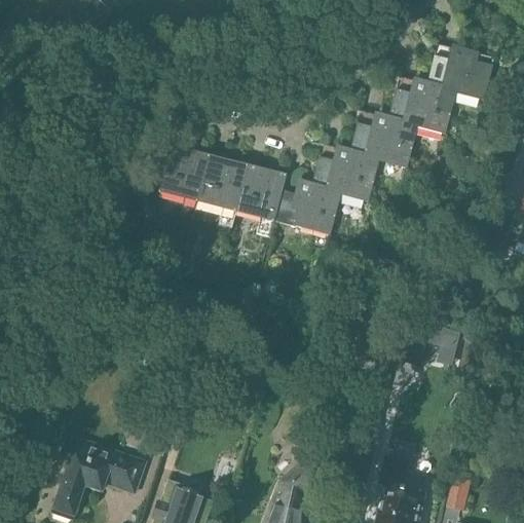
[(438,42),(427,81),(426,82),(441,86),(436,106),(450,111),(452,103),(455,91),(479,98),(484,99),(492,67),(475,62),(477,52),(438,42)]
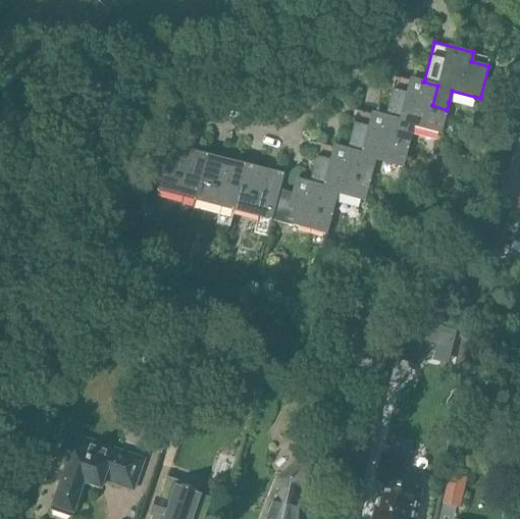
[(394,142),(409,145),(411,137),(410,137),(413,123),(436,130),(436,131),(442,132),(447,110),(432,105),(437,86),(423,82),(424,81),(396,73),(385,114),(400,119),(394,142)]
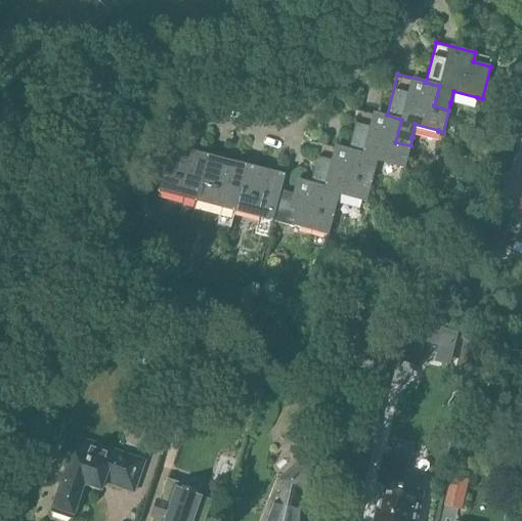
[(401,120),(387,115),(359,107),(349,148),(362,153),(357,173),(373,176),(374,171),(374,170),(377,158),(400,164),(400,165),(404,166),(410,145),(395,142),(401,120)]
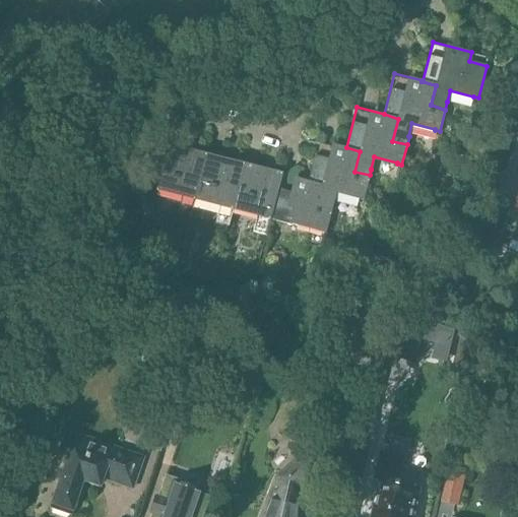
[(317,209),(330,212),(333,202),(332,202),(336,190),(360,196),(359,196),(364,198),(370,175),(354,172),(360,151),(346,147),(319,140),(309,180),(308,184),(323,187),(317,209)]
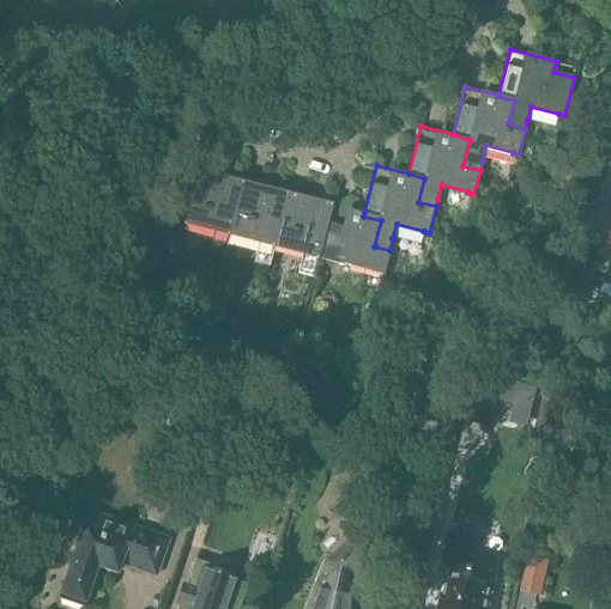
[(230,233),(244,178),(199,166),(186,221),(230,233)]
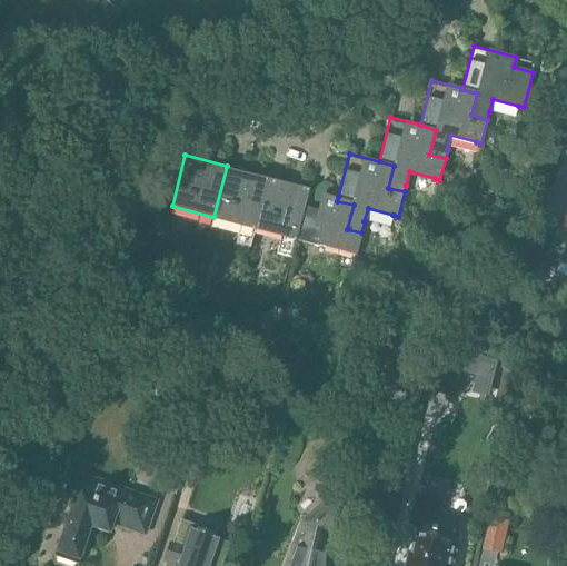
[(255,228),(268,177),(227,166),(214,217),(255,228)]
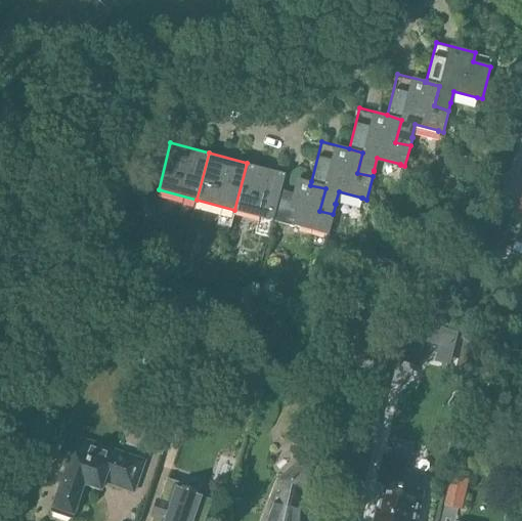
[(272,220),(280,188),(285,173),(247,163),(234,210),(272,220)]
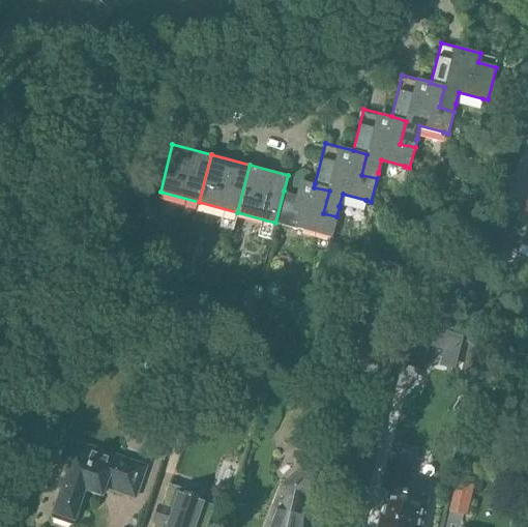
[(314,187),(315,183),(300,180),(296,194),(284,191),(275,223),(297,228),(297,227),(332,235),(336,216),(323,213),(329,191),(314,187)]
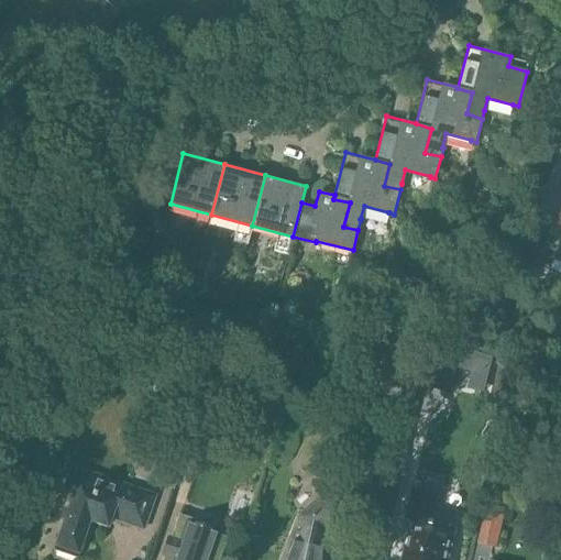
[(461,348),(437,342),(427,384),(449,390),(451,382),(452,383),(461,348)]
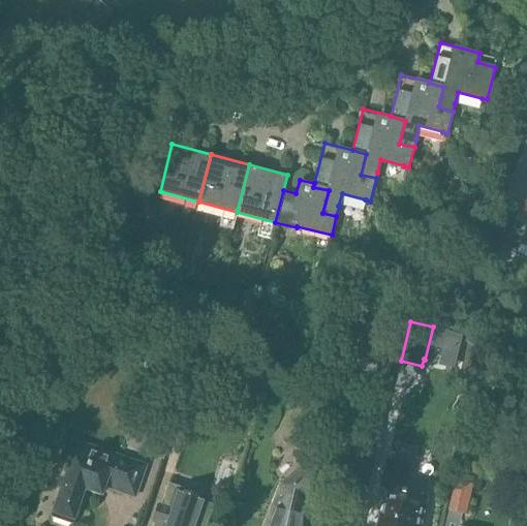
[(183,385),(187,373),(173,369),(168,380),(183,385)]
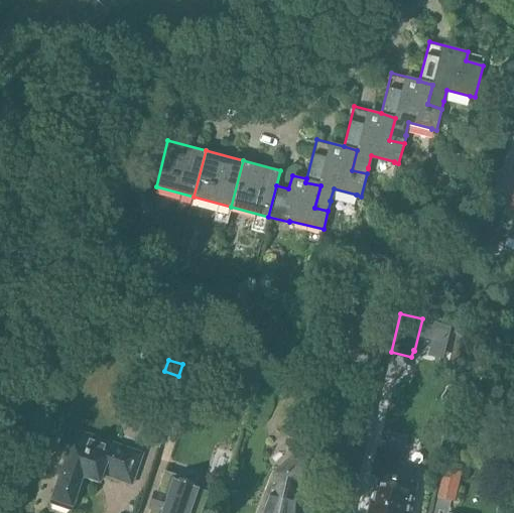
[(144,413),(136,436),(158,443),(166,421),(158,418),(161,411),(153,408),(151,416),(144,413)]
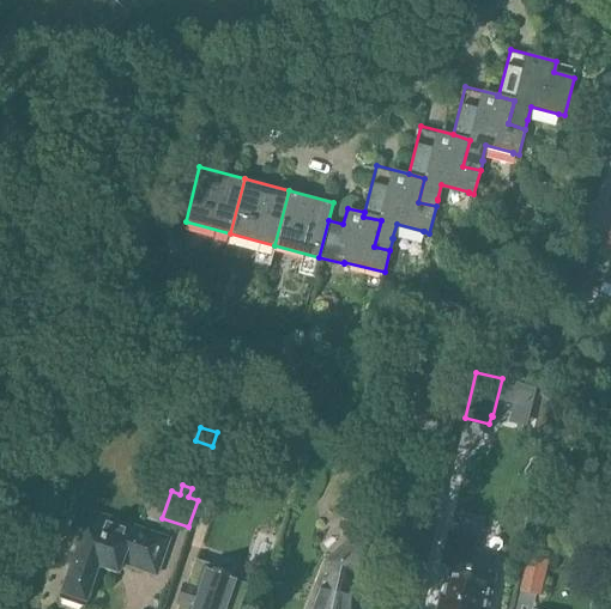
[(167,535),(77,505),(70,528),(79,531),(65,578),(62,578),(61,580),(64,583),(59,596),(84,606),(98,565),(112,570),(116,559),(155,572),(167,535)]
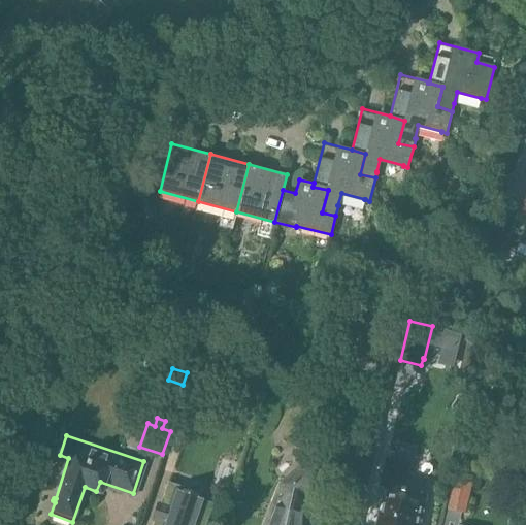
[(281,483),(263,524),(321,524),(323,519),(305,515),(306,494),(333,471),(316,452),(281,483)]
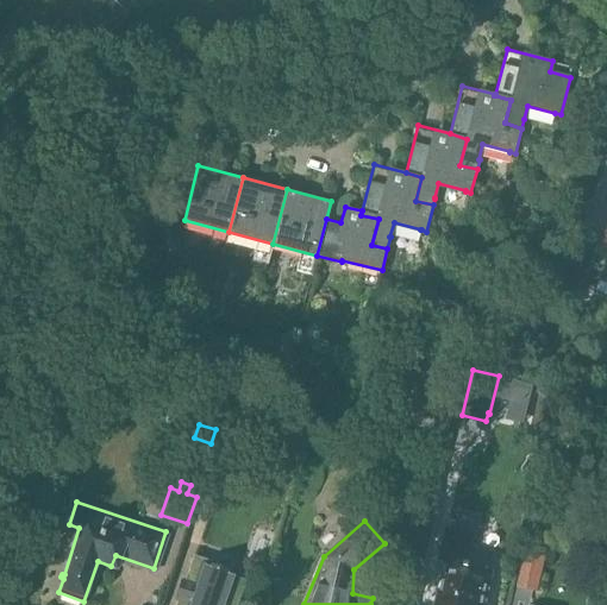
[(473,553),(477,534),(448,527),(439,558),(450,560),(438,604),(483,604),(495,559),(473,553)]
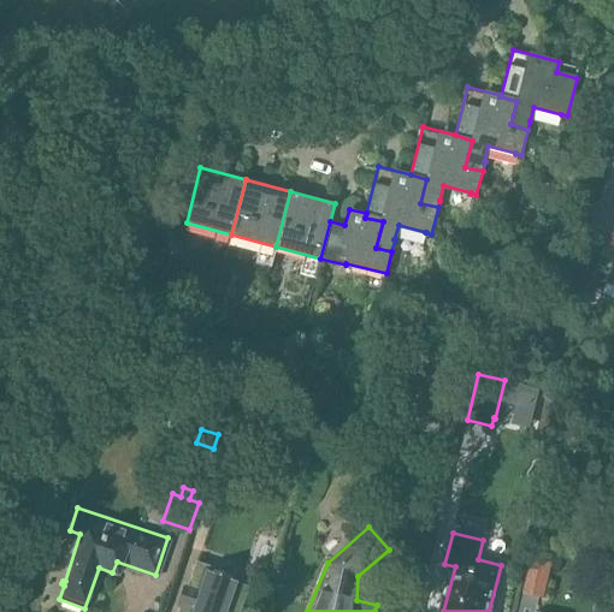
[(520,611),(535,611),(536,611),(538,611),(542,594),(553,542),(536,540),(525,590),(520,611)]
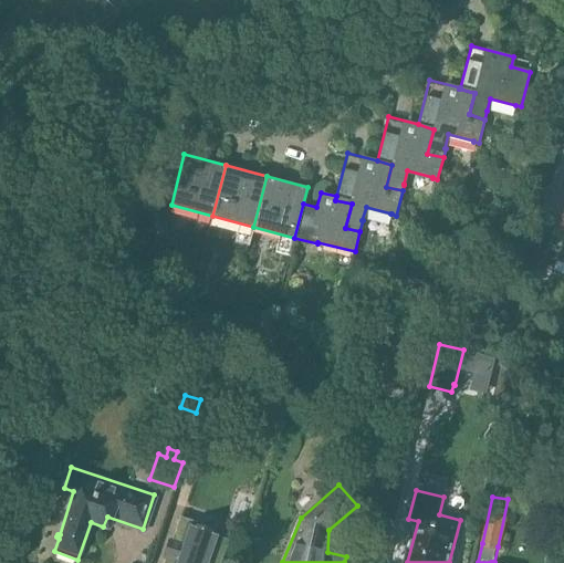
[(188,525),(190,521),(179,518),(164,562),(217,562),(226,540),(215,537),(216,534),(188,525)]
